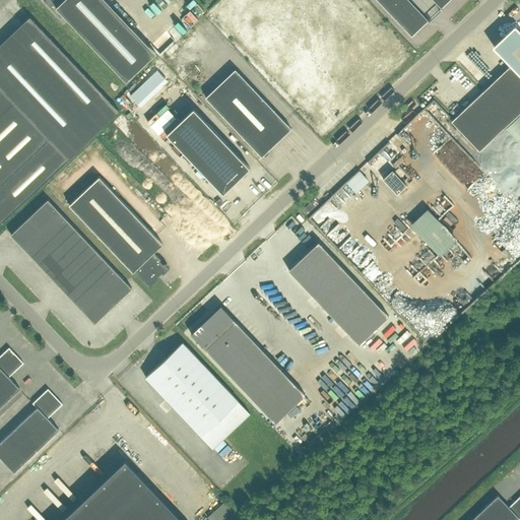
[(45,0),(44,1),(60,17),(63,14),(126,81),(156,53),(106,0),(45,0)]
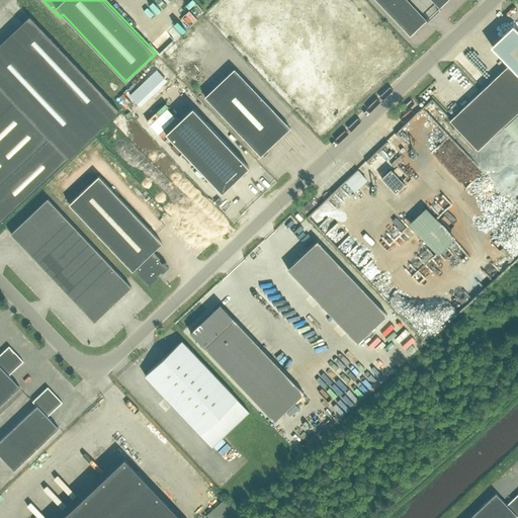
[(375,0),(410,36),(425,21),(404,0),(434,0),(440,7),(447,0),(375,0)]
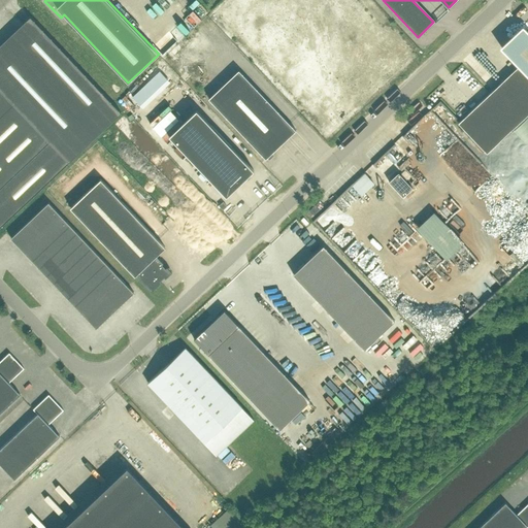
[(0,226),(0,227),(122,112),(30,17),(43,32),(37,38),(23,23),(0,44),(0,226)]
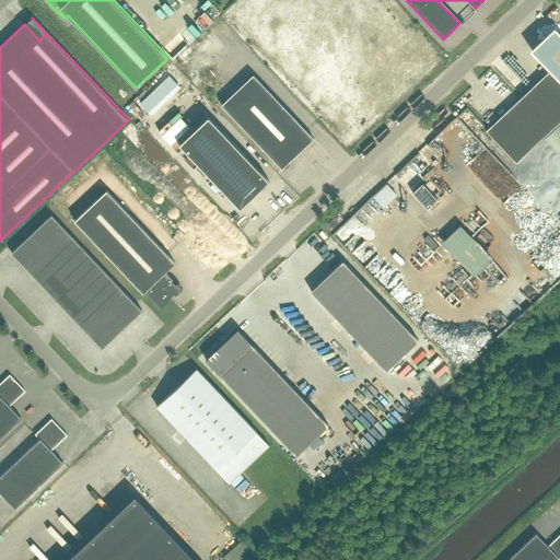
[(529,90),(522,96),(488,129),(486,130),(516,162),(559,120),(559,33),(558,32),(535,55),(549,70),(529,90)]
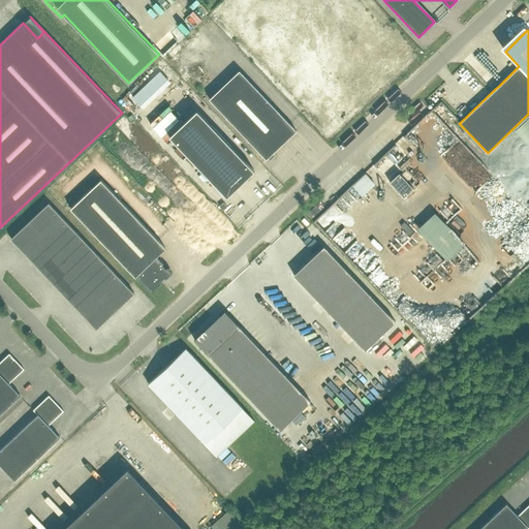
[(297,130),(239,70),(209,98),(266,159),(297,130)]
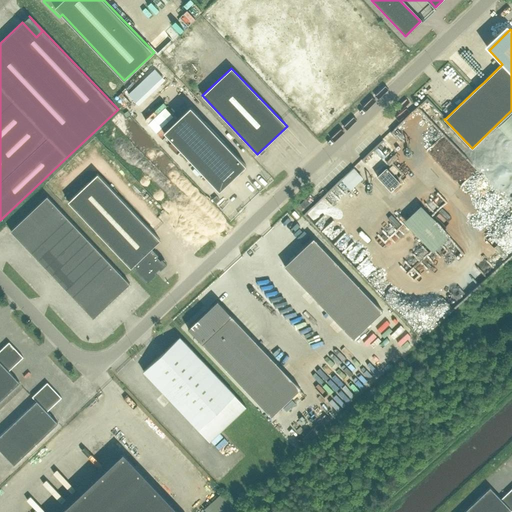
[(168,103),(151,120),(162,131),(179,114),(168,103)]
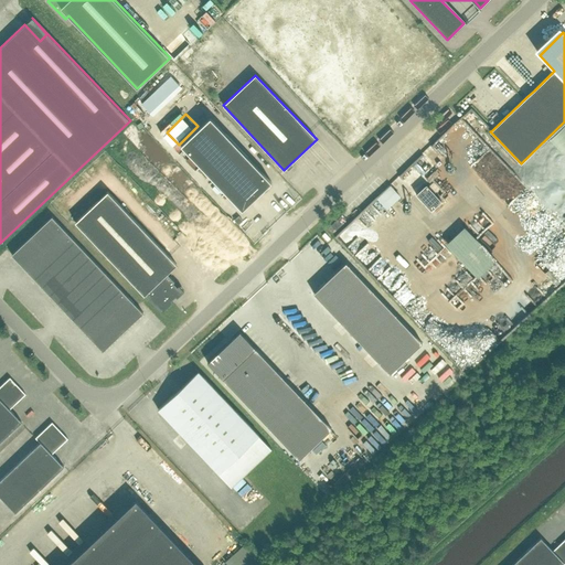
[(181,145),(242,210),(272,182),(210,117),(181,145)]
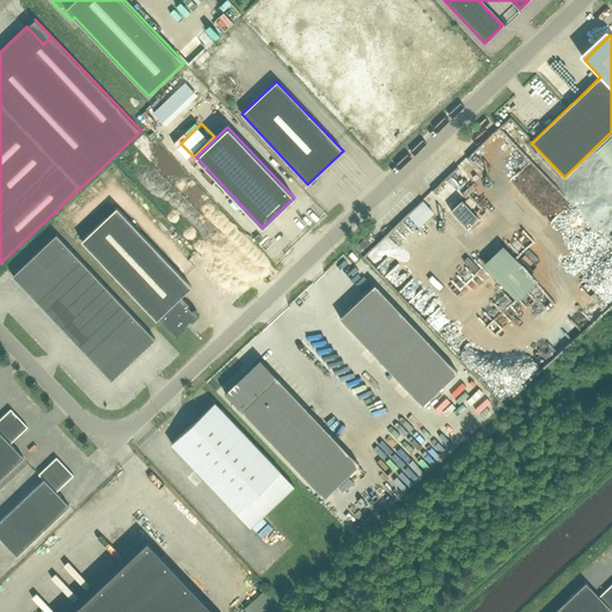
[(424,225),(439,210),(427,199),(412,214),(424,225)]
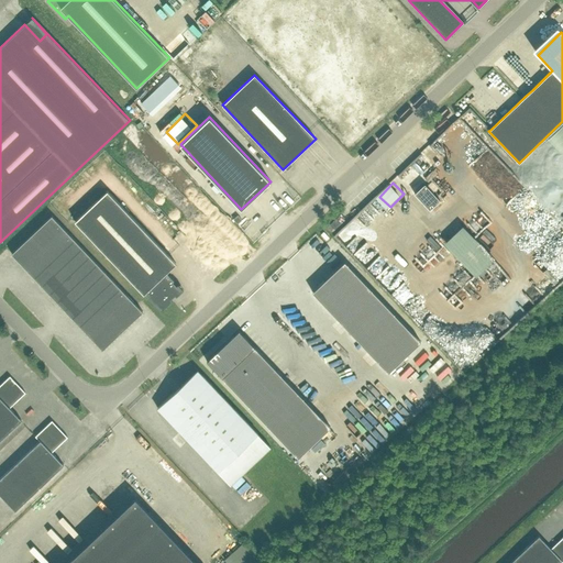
[(430,210),(440,200),(424,184),(415,194),(430,210)]
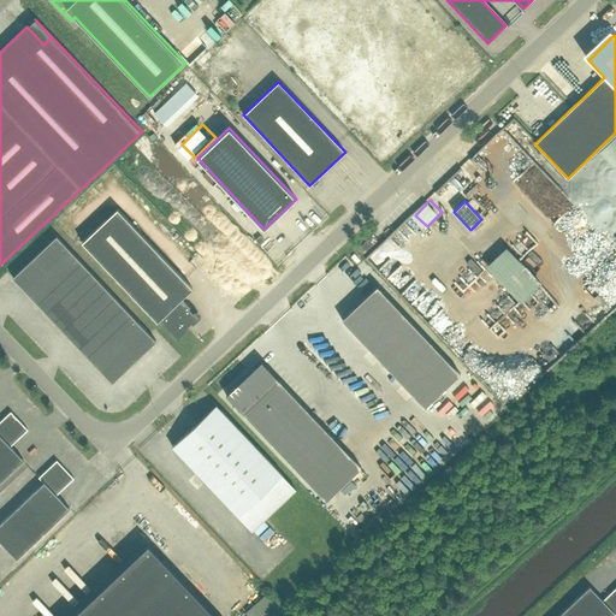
[(193,289),(117,209),(82,242),(158,321),(159,320),(163,324),(161,325),(176,341),(188,329),(187,327),(197,317),(189,308),(190,306),(183,298),(193,289)]
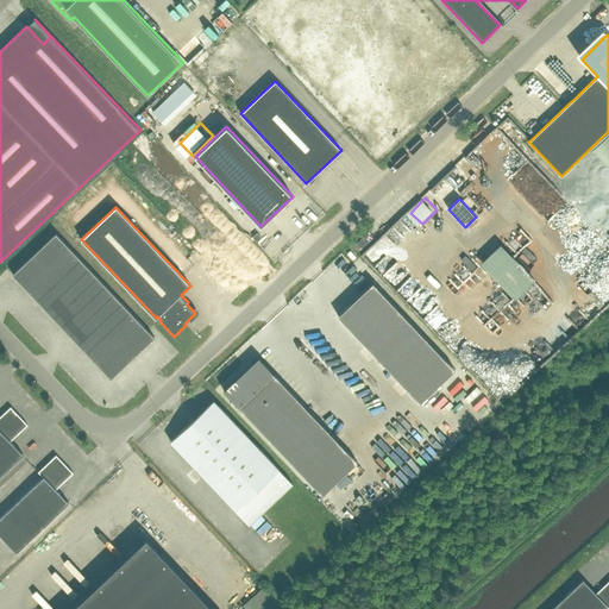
[(111,378),(155,337),(56,233),(12,275),(111,378)]
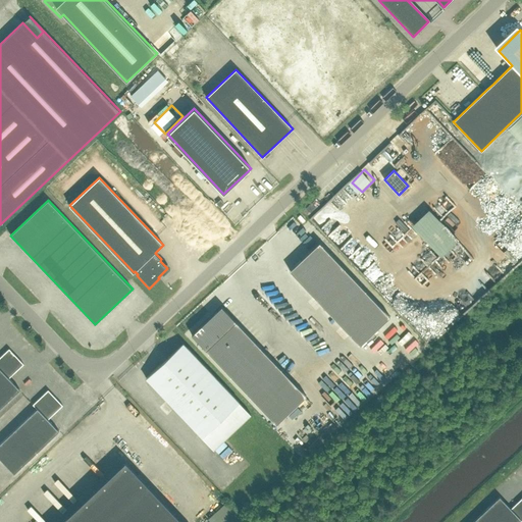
[(416,225),(447,256),(464,240),(433,208),(416,225)]
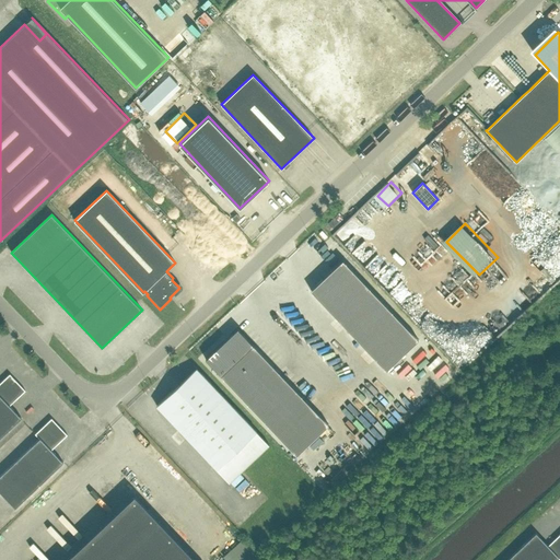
[(419,339),(342,259),(311,290),(386,371),(419,339)]
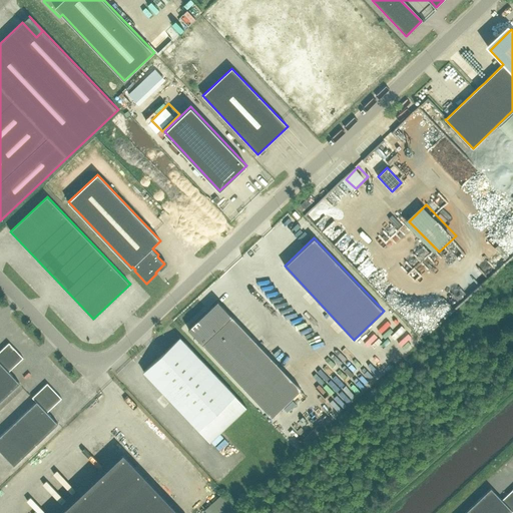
[(202,344),(272,417),(302,389),(232,316),(217,301),(188,329),(202,344)]
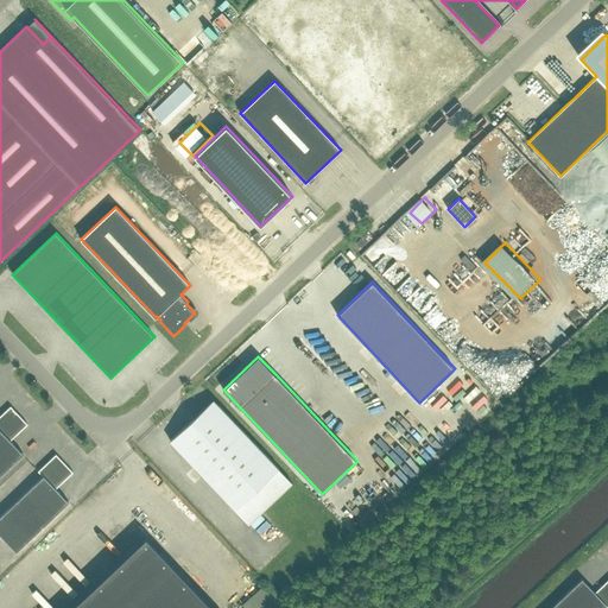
[(214,399),(170,441),(235,510),(279,469),(214,399)]
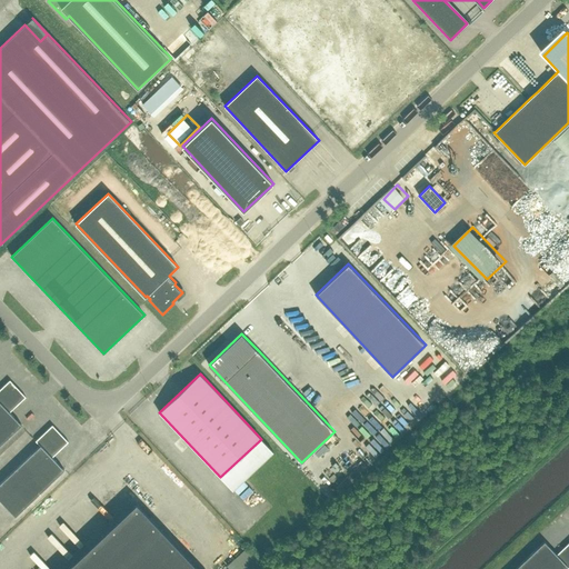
[(10,412),(26,397),(10,380),(0,389),(0,445),(22,425),(10,412)]
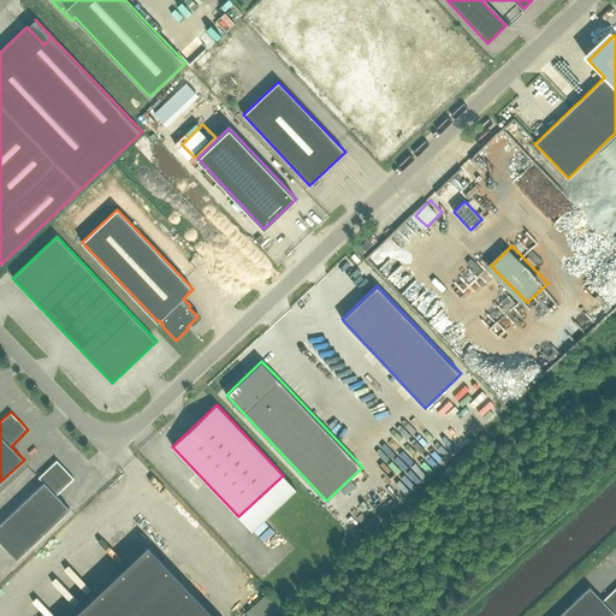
[(0,523),(0,542),(17,560),(70,509),(57,495),(73,478),(57,460),(39,478),(43,483),(0,523)]
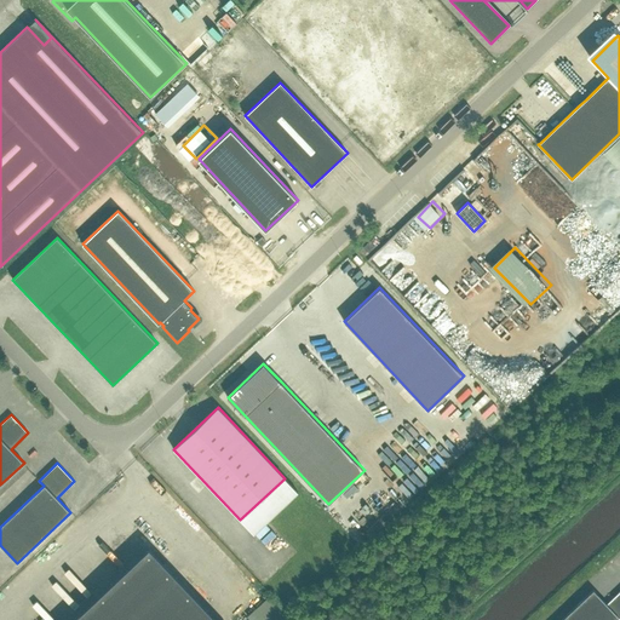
[(217,619),(149,547),(72,619),(217,619)]
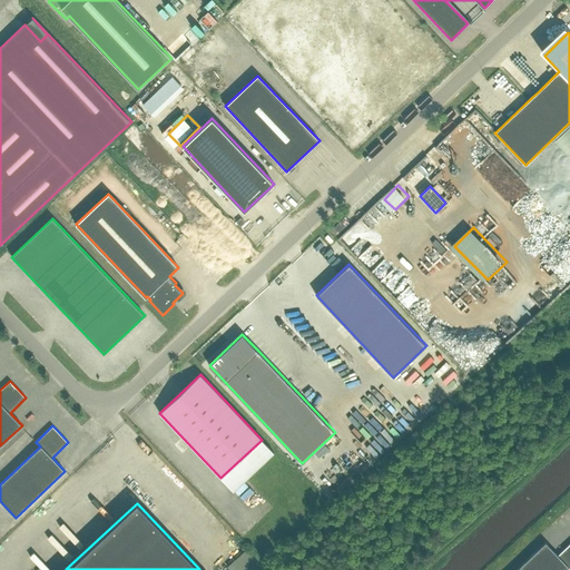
[(546,542),(516,569),(566,569),(568,568),(569,569),(569,543),(558,556),(546,542)]
